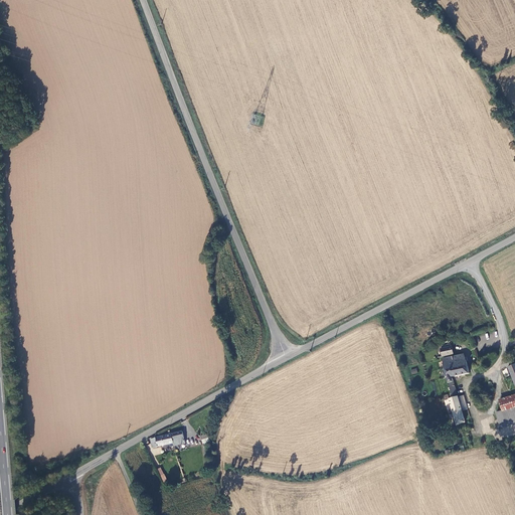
[(441,349),(443,357),(454,354),(452,347),(441,349)]
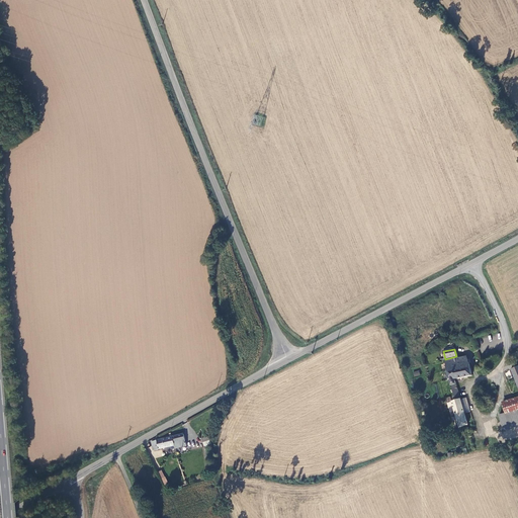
[(472,374),(470,365),(466,356),(445,362),(451,385),(456,401),(452,402),(460,427),(469,424),(455,379),(472,374)]
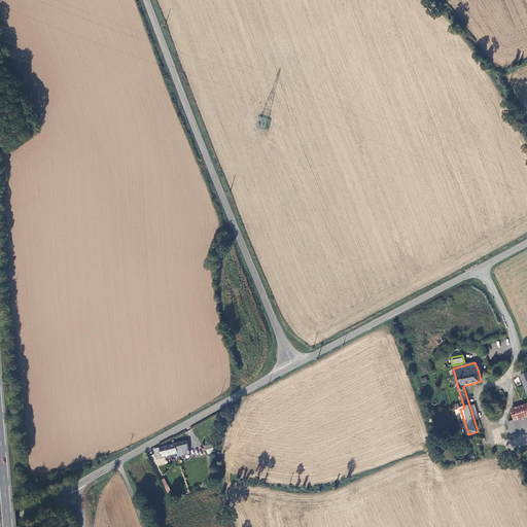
[(515,421),(508,423),(513,436),(526,431),(526,405),(511,411),(515,421)]
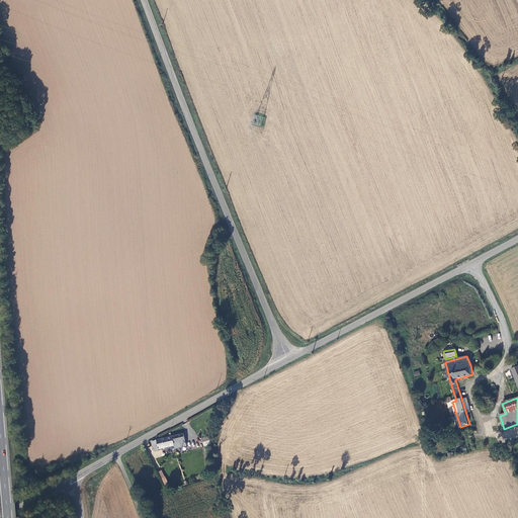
[(184,434),(172,436),(174,446),(175,449),(187,446),(184,434)]
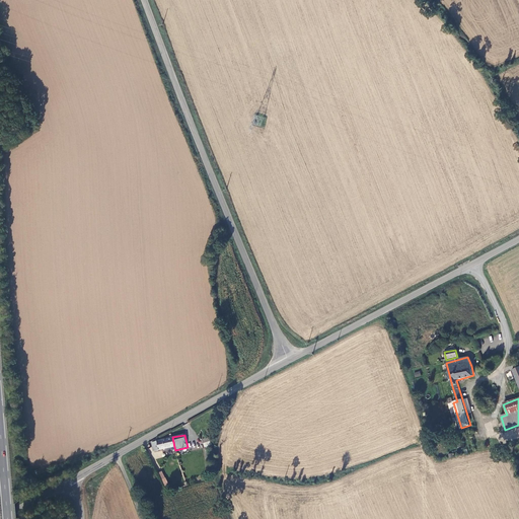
[(174,447),(172,437),(152,442),(154,451),(174,447)]
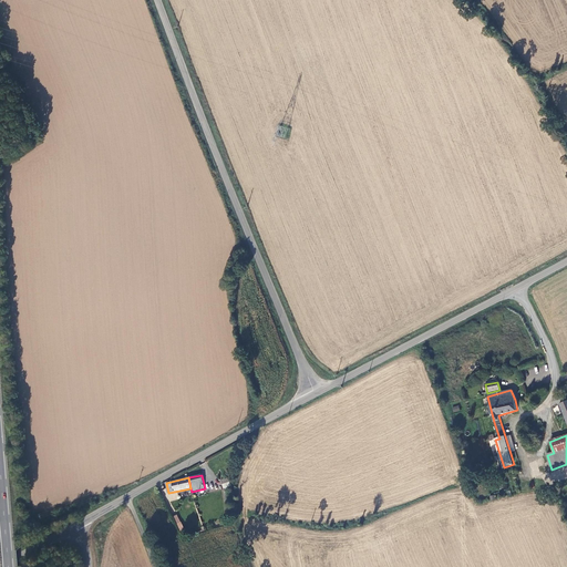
[(174,516),(179,529),(183,528),(177,515),(174,516)]
